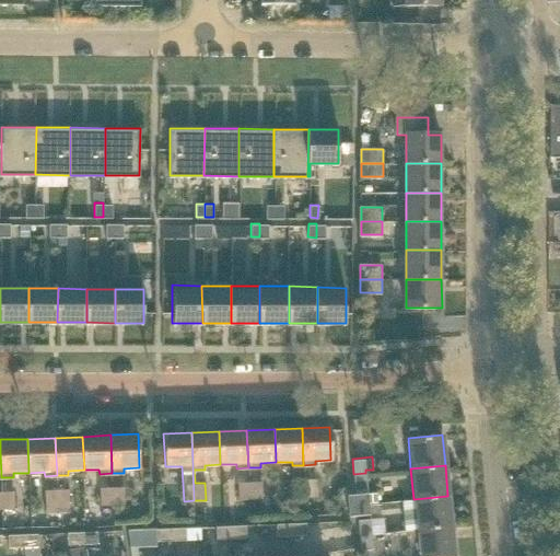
[(365,473),(353,474),(354,489),(366,488),(365,473)]
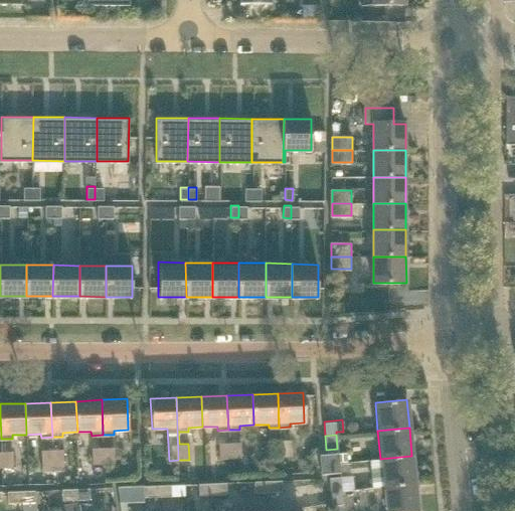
[(280,441),(280,456),(292,455),(292,440),(280,441)]
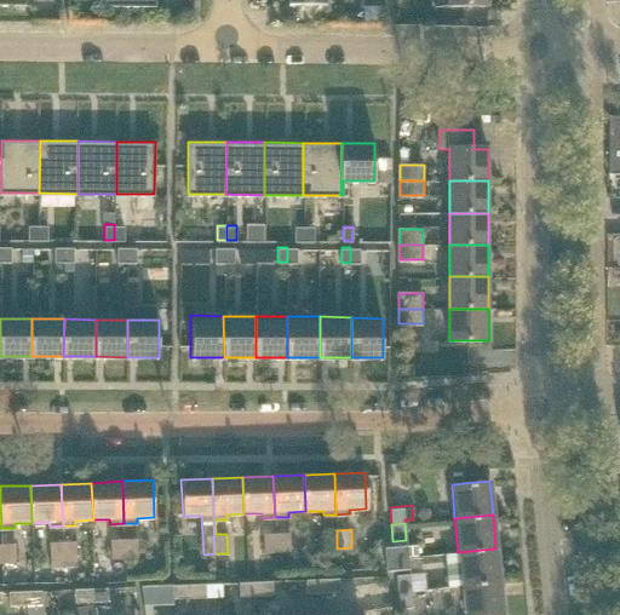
[(326,549),(337,549),(337,530),(326,530),(326,549)]
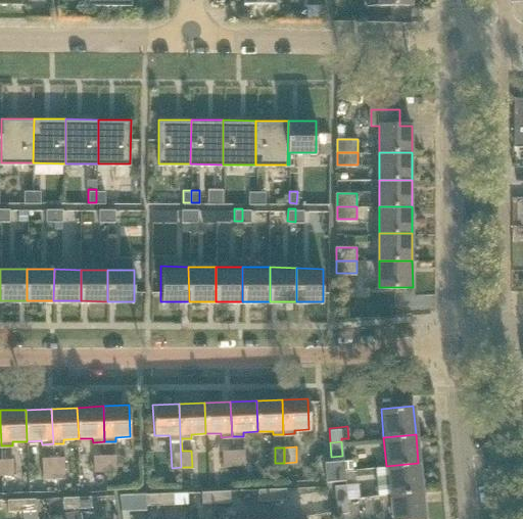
[(232,450),(233,465),(245,464),(244,449),(232,450)]
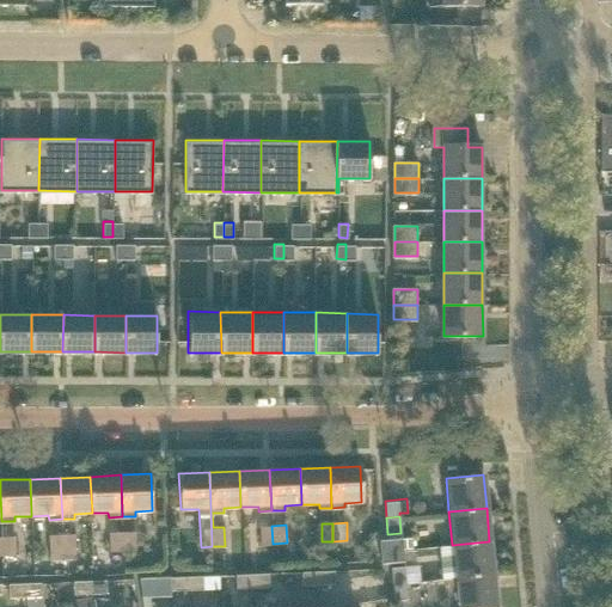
[(261,544),(273,544),(271,526),(261,526),(261,544)]
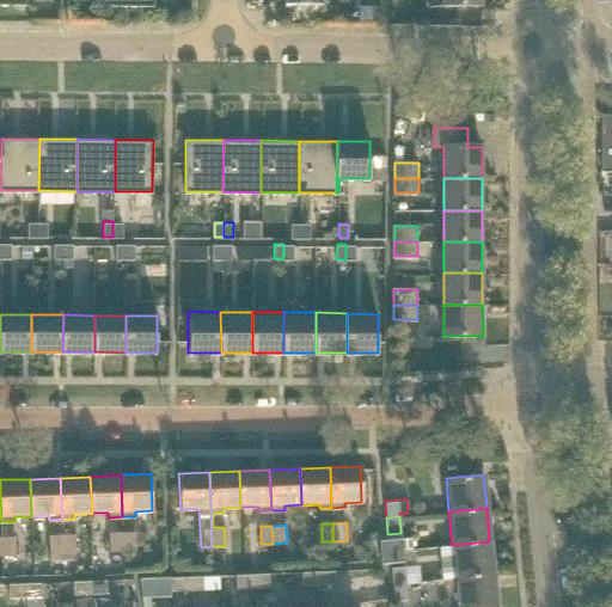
[(123,550),(123,532),(110,532),(110,550),(123,550)]
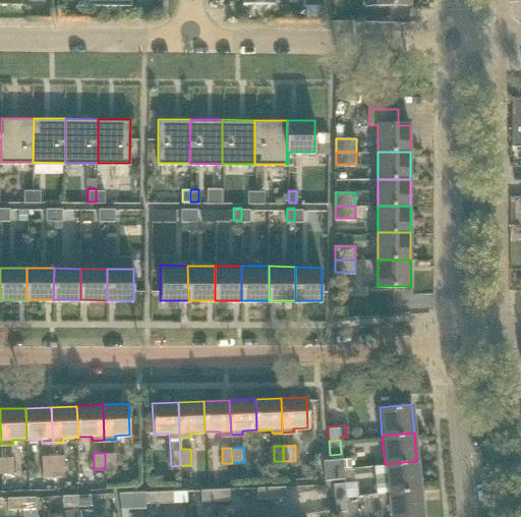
[(115,453),(105,453),(105,468),(116,467),(115,453)]
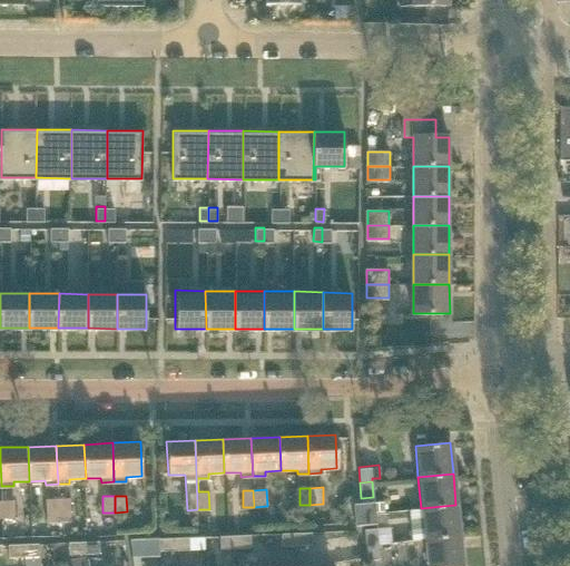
[(59,514),(58,498),(47,498),(47,515),(58,514),(59,514)]
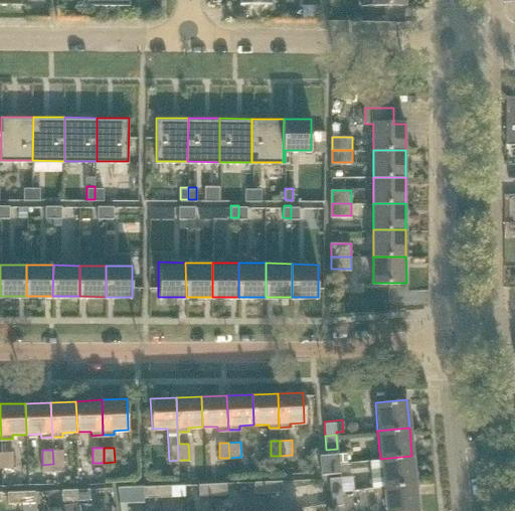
[(63,450),(52,450),(53,464),(52,464),(53,471),(64,470),(63,450)]
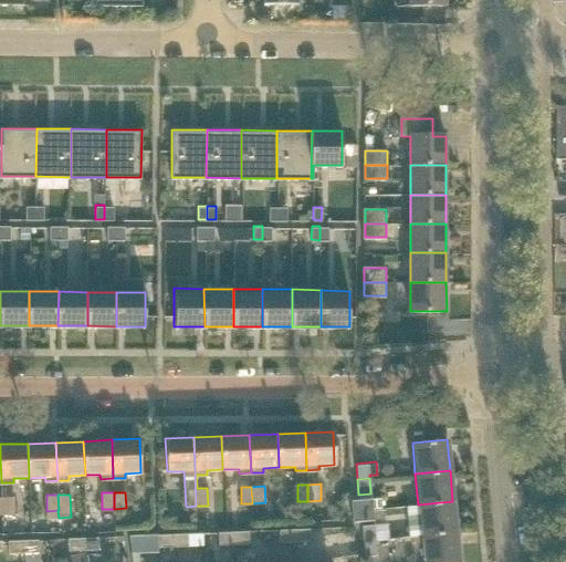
[(14,496),(2,497),(2,512),(14,512),(14,496)]
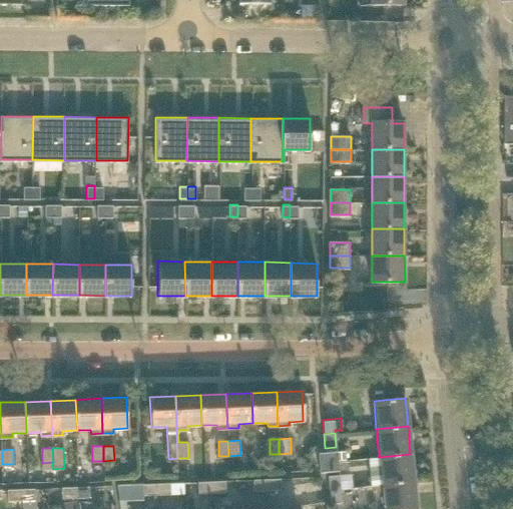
[(318,452),(319,462),(338,461),(337,450),(318,452)]
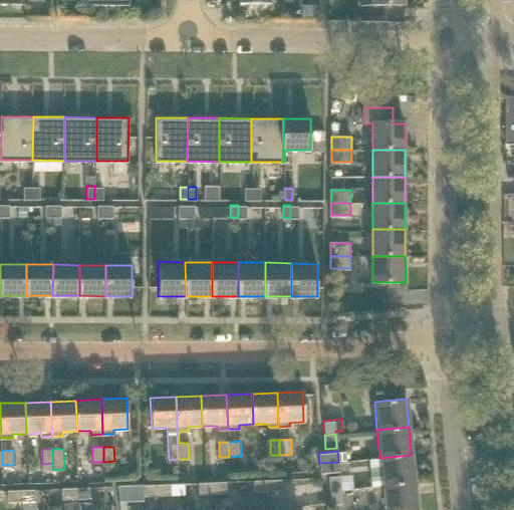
[(411,455),(379,458),(382,485),(414,482),(411,455)]
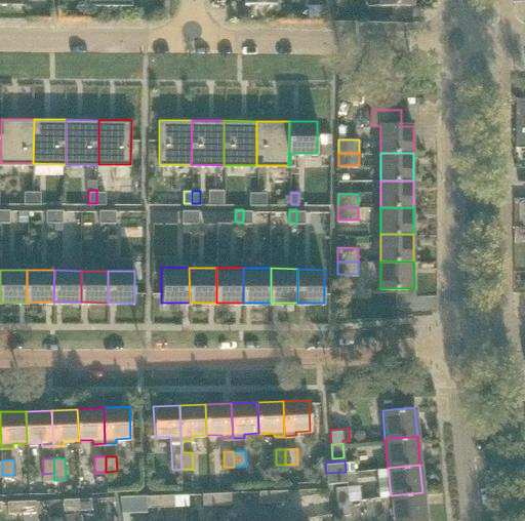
[(346,472),(326,473),(327,483),(347,481),(346,472)]
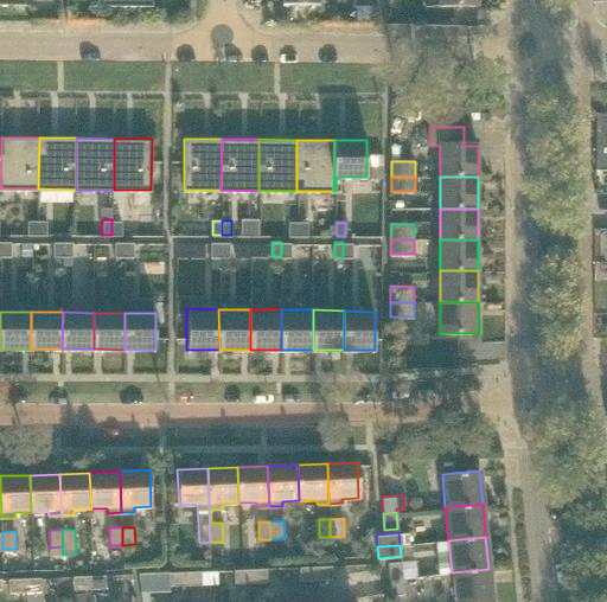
[(403,577),(403,576),(411,575),(410,561),(389,563),(390,578),(403,577)]
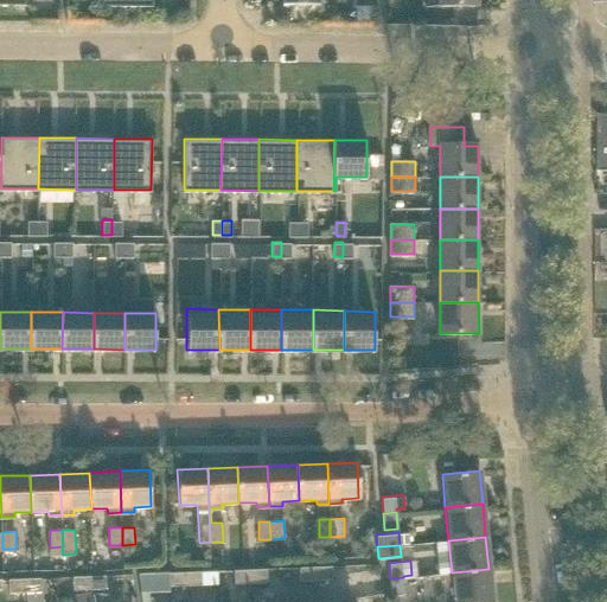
[(317,567),(317,578),(333,577),(332,565),(317,567)]
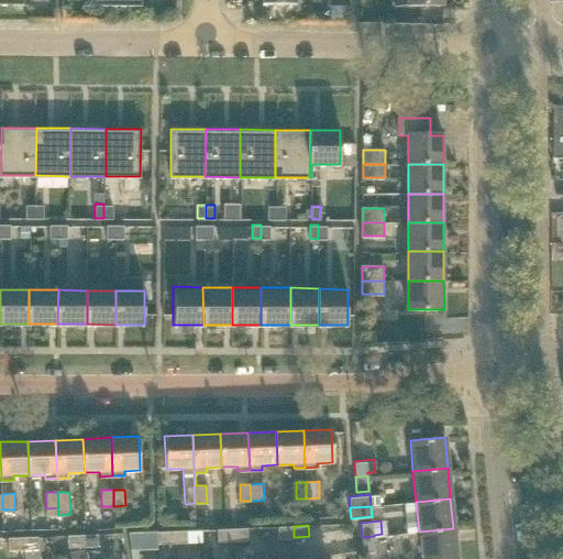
[(279,538),(294,537),(294,526),(278,527),(279,538)]
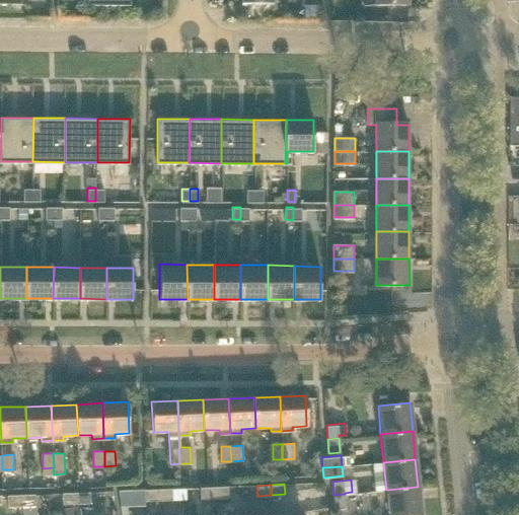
[(201,488),(202,498),(203,508),(216,506),(215,497),(214,487),(201,488)]
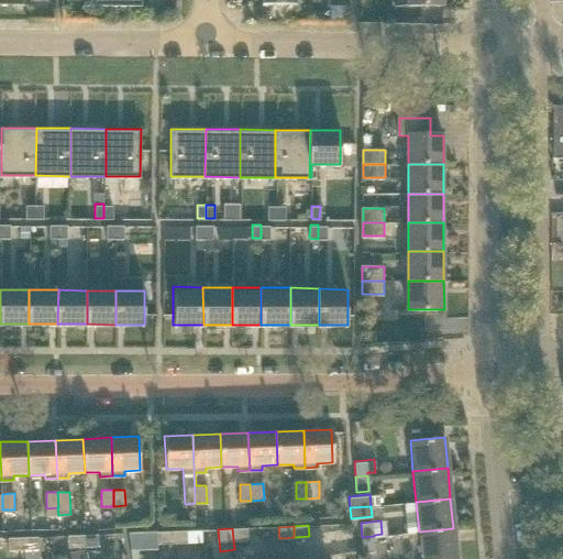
[(232,528),(233,539),(247,539),(246,528),(232,528)]
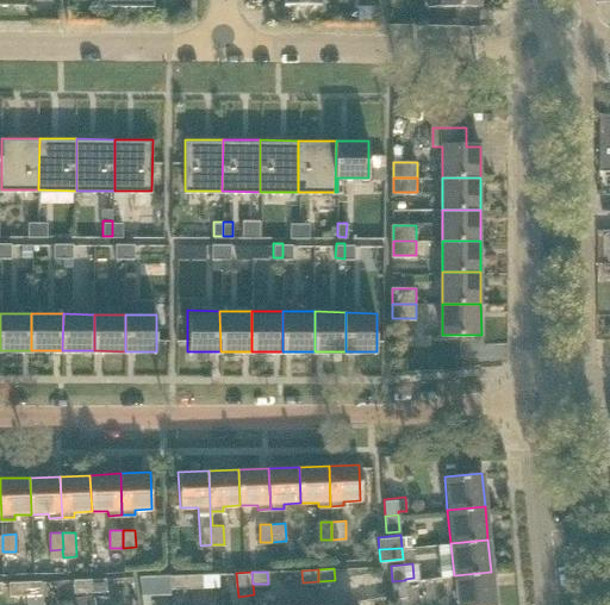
[(491,572),(454,575),(456,604),(492,604),(495,604),(491,572)]
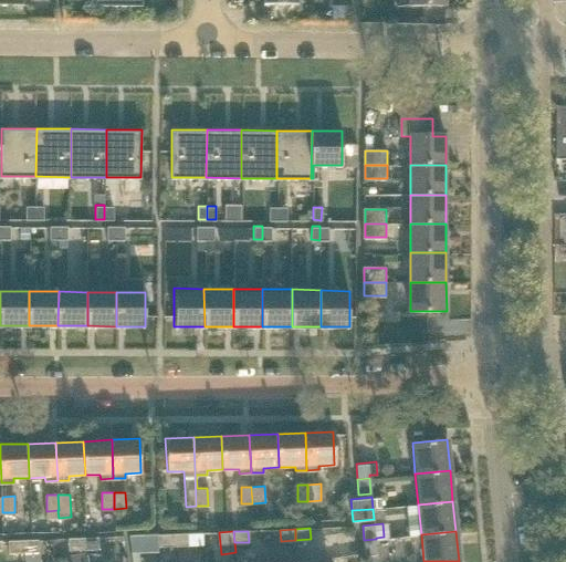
[(159,545),(174,545),(173,534),(158,534),(159,545)]
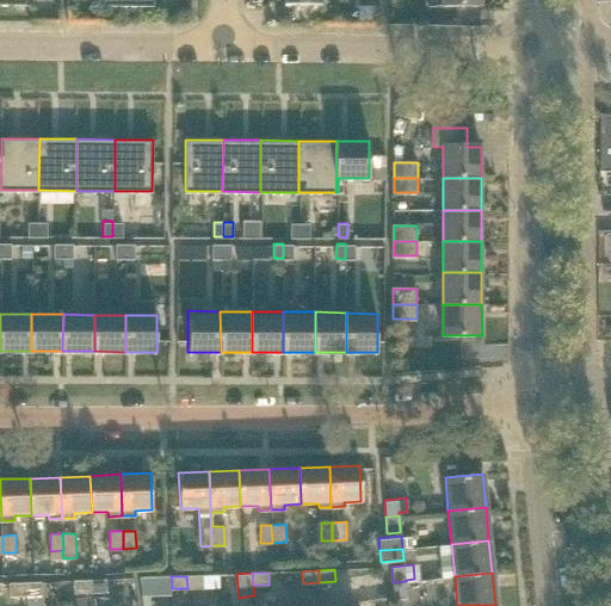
[(186,576),(187,588),(203,588),(203,576),(186,576)]
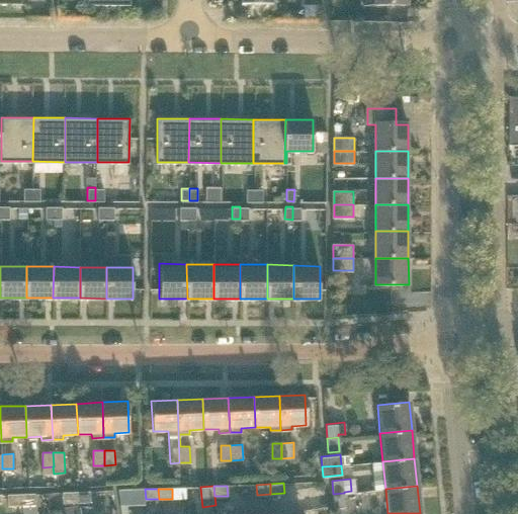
[(90,491),(76,492),(77,502),(90,501),(90,491)]
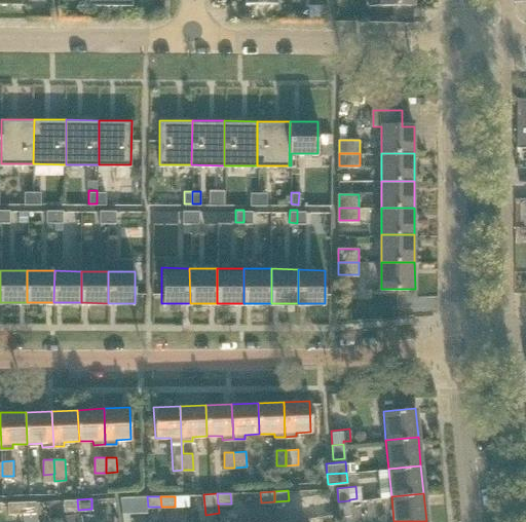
[(78,510),(77,499),(64,499),(65,510),(78,510)]
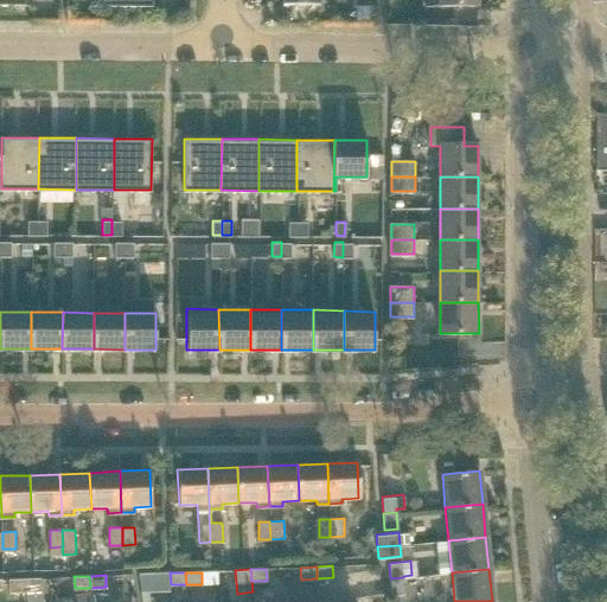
[(40,577),(25,578),(25,590),(24,590),(26,601),(43,601),(40,589),(40,577)]
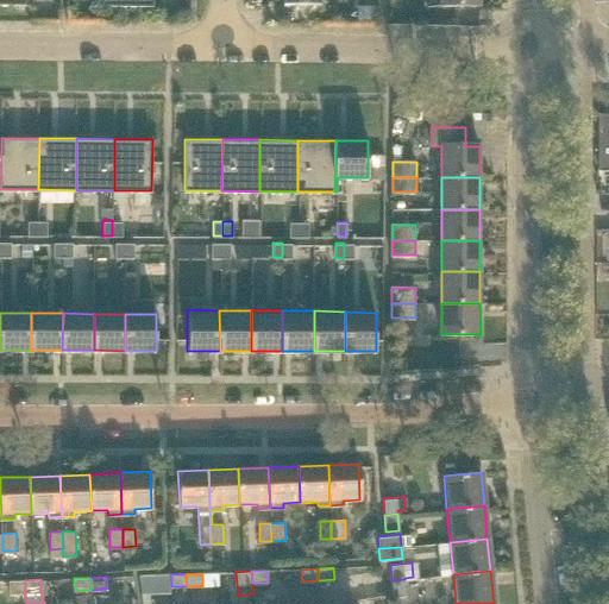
[(405,579),(391,580),(394,597),(407,595),(405,579)]
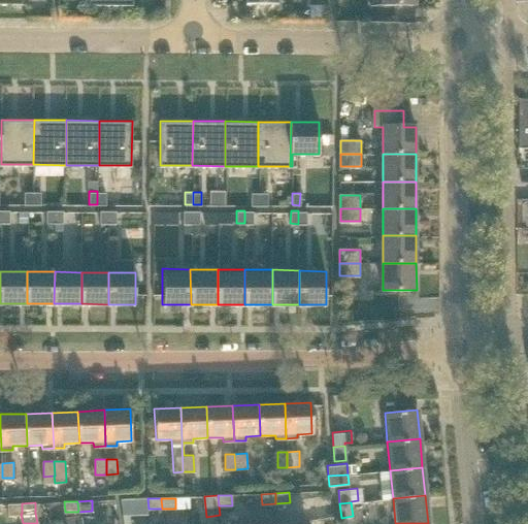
[(8,514),(21,514),(22,514),(22,503),(8,503),(8,514)]
